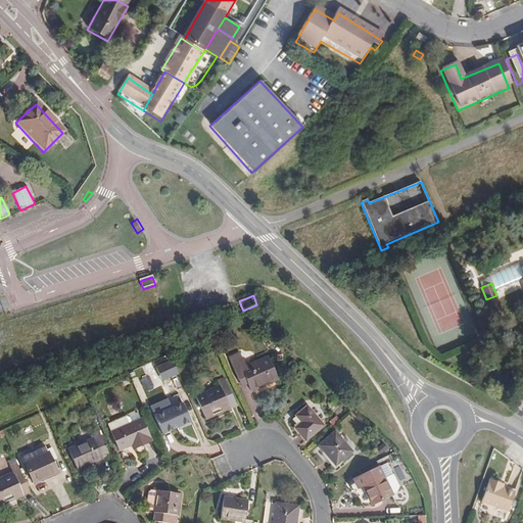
[(505,314),(498,298),(496,295),(486,299),(492,315),(494,319),(505,314)]
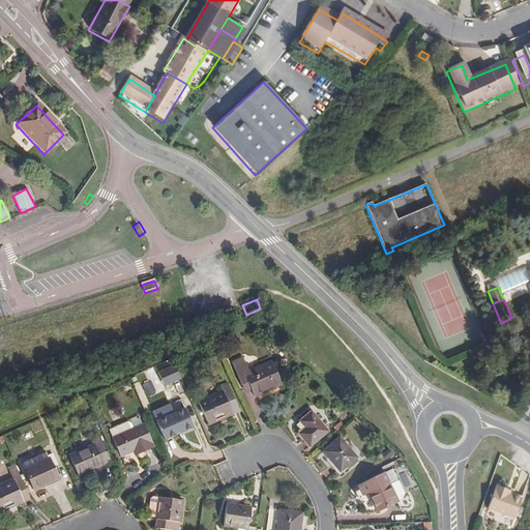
[(285,384),(273,361),(251,371),(245,359),(235,364),(244,387),(252,384),(254,389),(258,396),(285,384)]
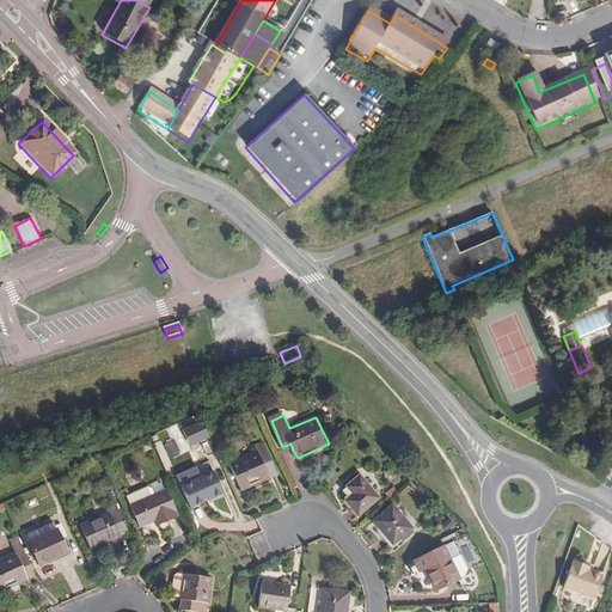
[(190,445),(209,438),(202,420),(183,428),(190,445)]
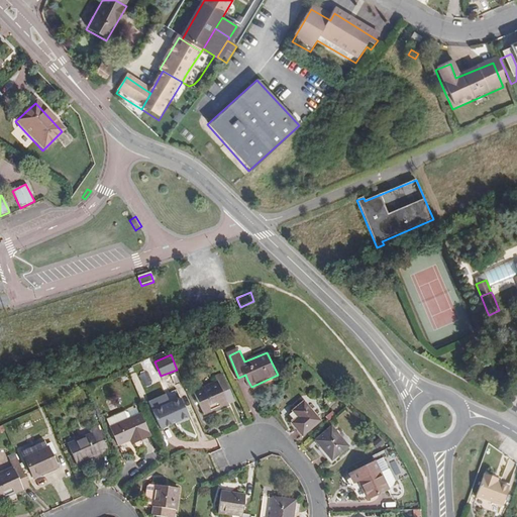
[(203,412),(234,399),(224,373),(215,377),(217,382),(194,391),(203,412)]
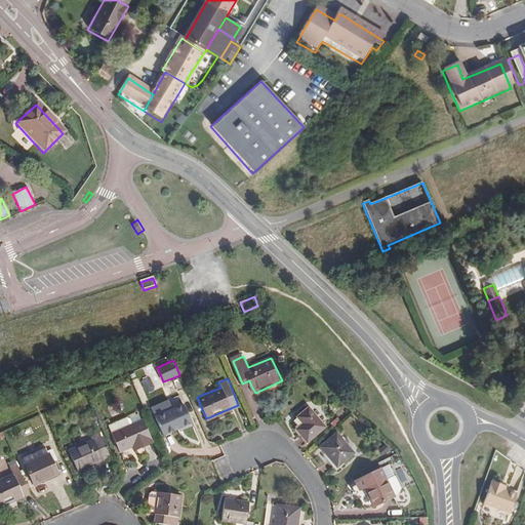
[(251,386),(249,380),(242,384),(252,389),(251,386)]
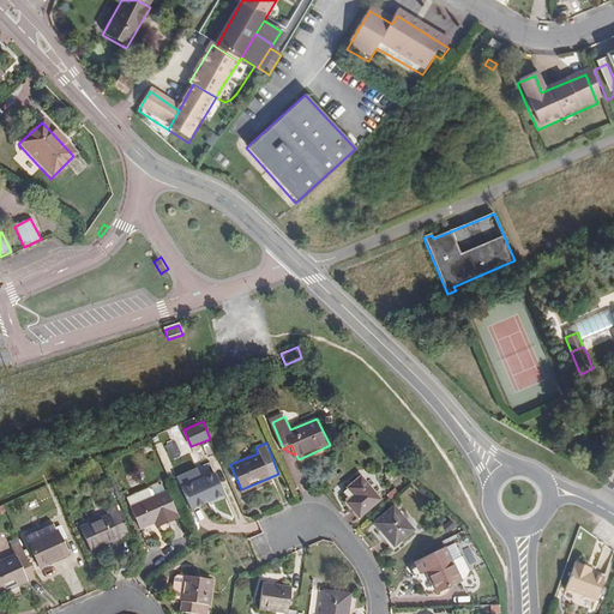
[(209,497),(224,491),(218,475),(185,488),(193,510),(211,503),(209,497)]
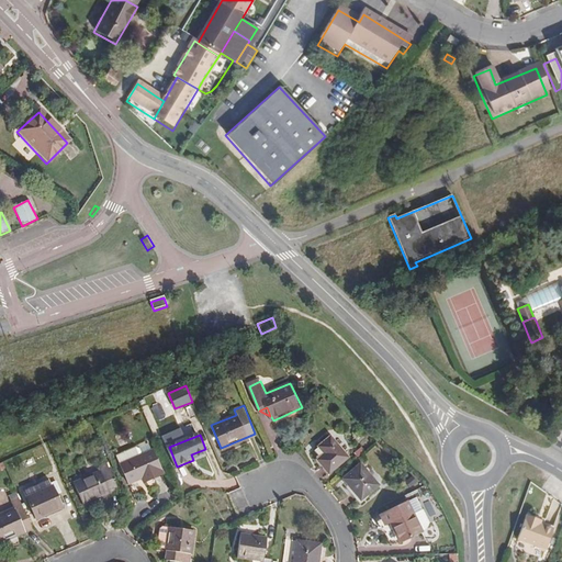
[(353,461),(336,440),(325,449),(332,458),(325,463),(335,476),(353,461)]
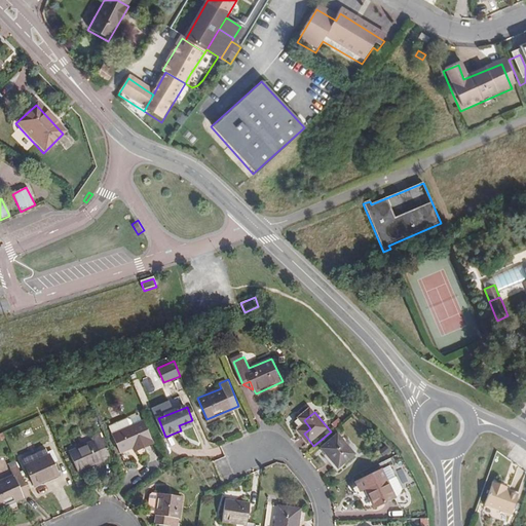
[(304,434),(310,428),(304,420),(297,425),(304,434)]
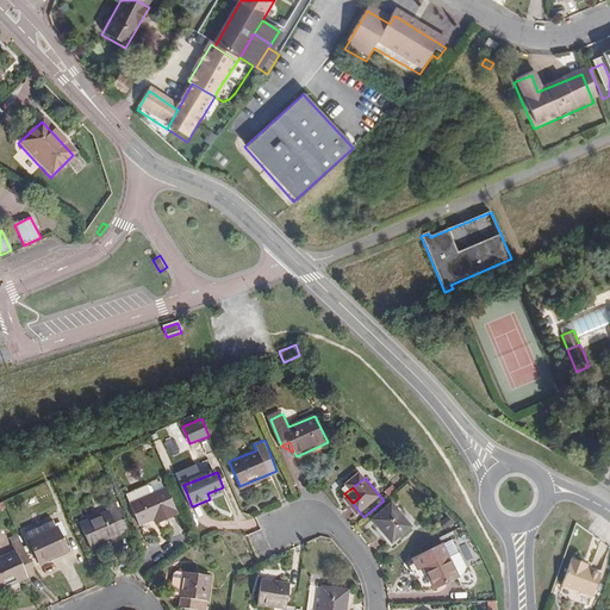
[(180,524),(169,498),(153,505),(134,514),(142,534),(159,527),(162,531),(180,524)]
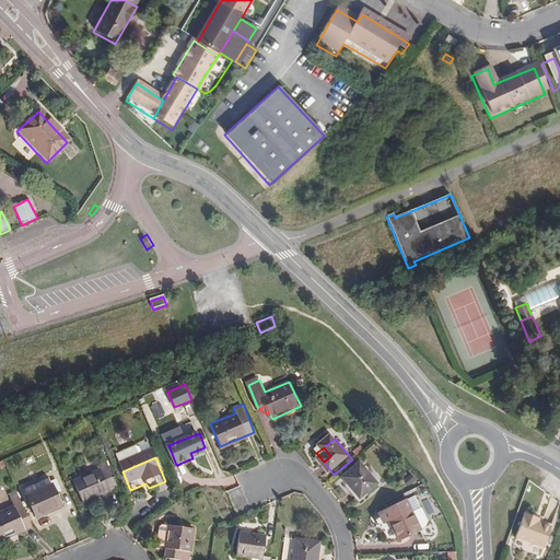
[(140,464),(138,461),(121,468),(123,471),(140,464)]
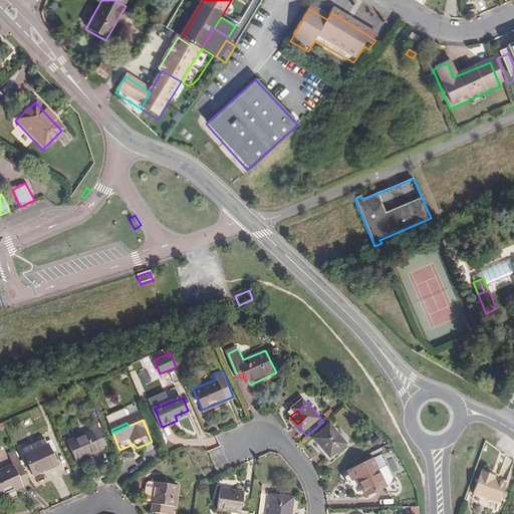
[(352,448),(336,428),(319,441),(335,461),(352,448)]
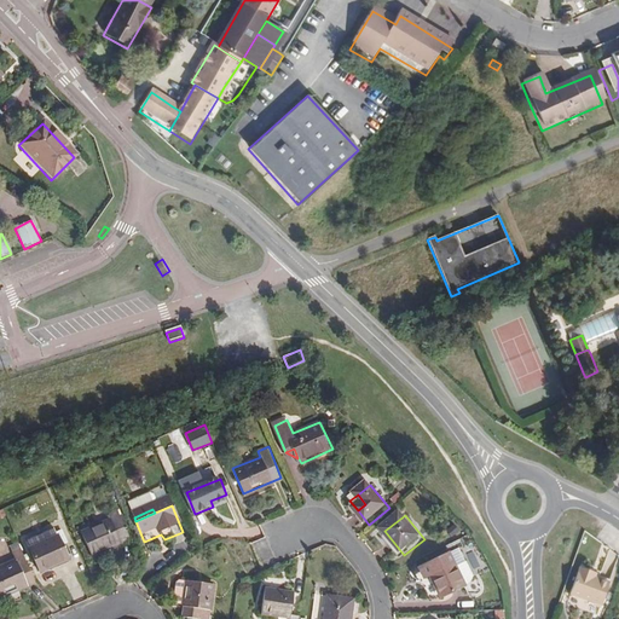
[(129,545),(120,522),(82,537),(92,560),(106,555),(104,550),(113,547),(114,551),(129,545)]
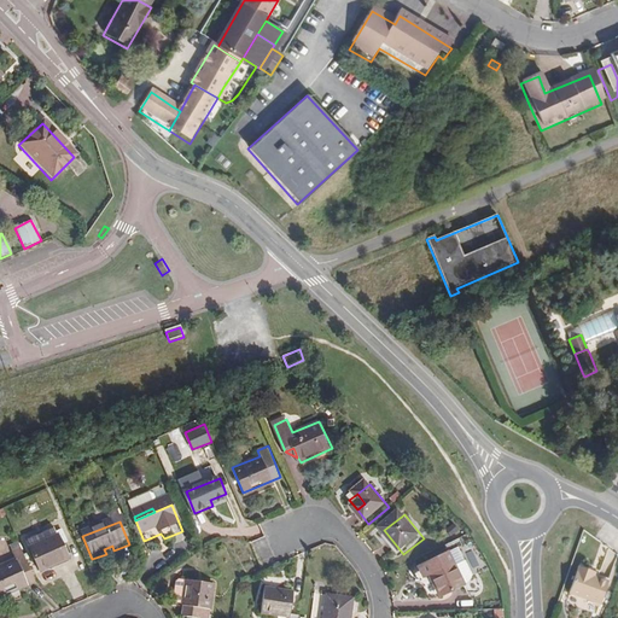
[(38,552),(68,540),(65,531),(35,544),(38,552)]
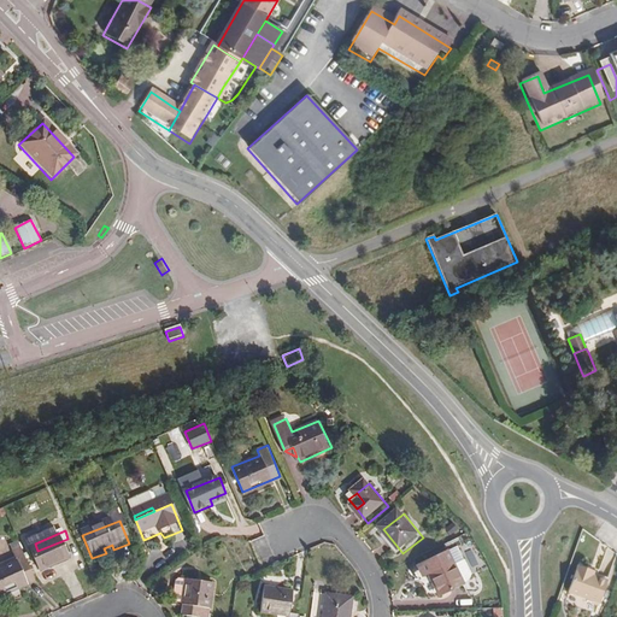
[(78,564),(68,539),(37,551),(48,576),(78,564)]
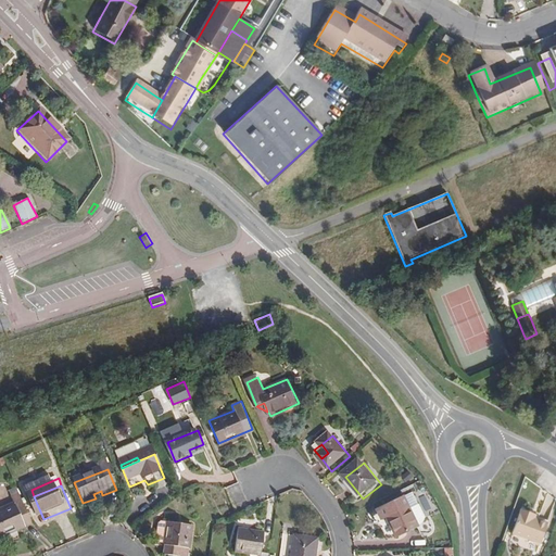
[(424,529),(416,512),(411,498),(383,510),(388,519),(391,517),(401,539),(424,529)]
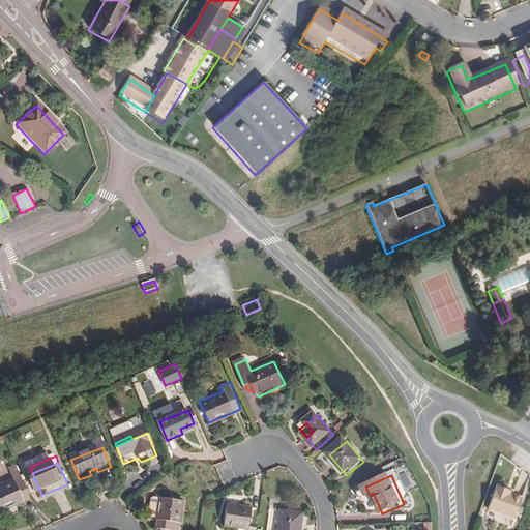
[(41,510),(37,500),(29,481),(22,484),(25,492),(0,502),(0,508),(7,526),(41,510)]
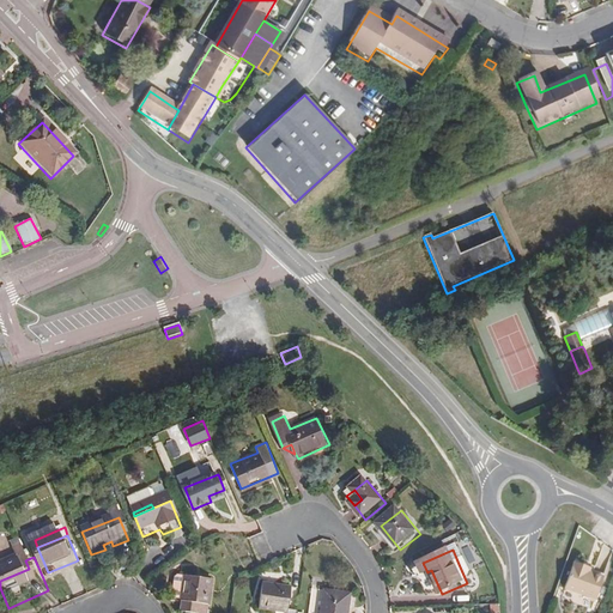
[(479,578),(471,559),(459,564),(467,583),(479,578)]
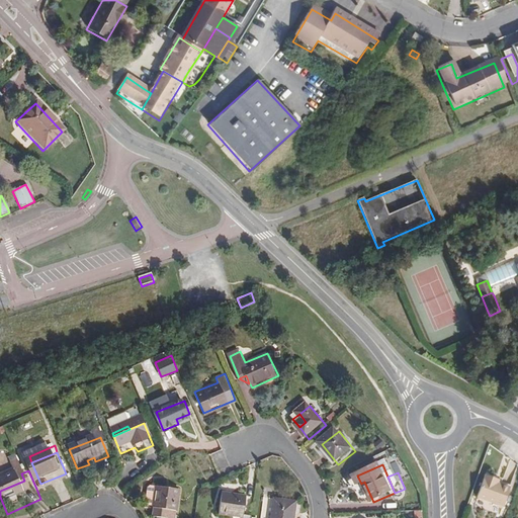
[(505,505),(512,486),(497,481),(498,477),(487,472),(479,495),(505,505)]
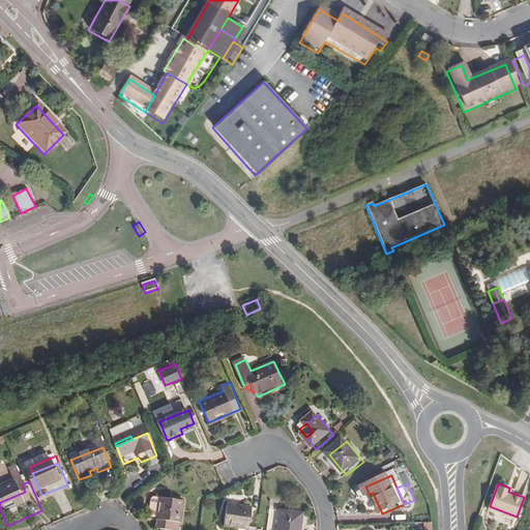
[(181,524),(184,501),(160,498),(157,521),(158,521),(180,524),(181,524)]
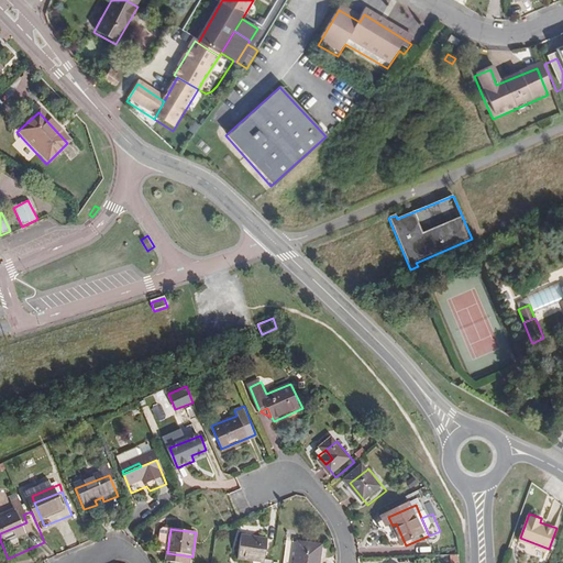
[(265,560),(267,539),(240,536),(236,561),(252,562),(272,562),(272,560),(265,560)]
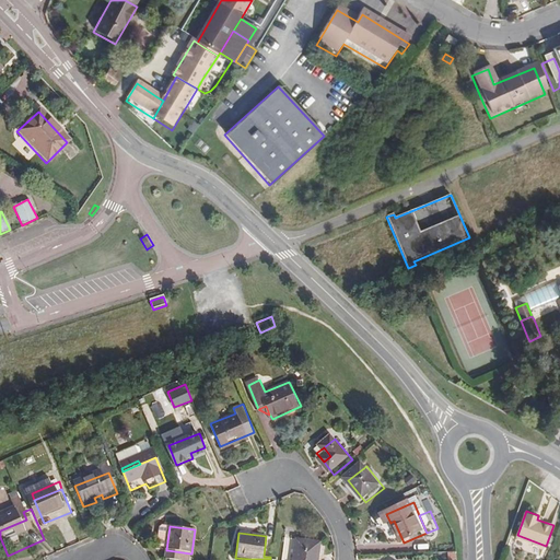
[(317,559),(321,543),(296,539),(293,559),(317,559)]
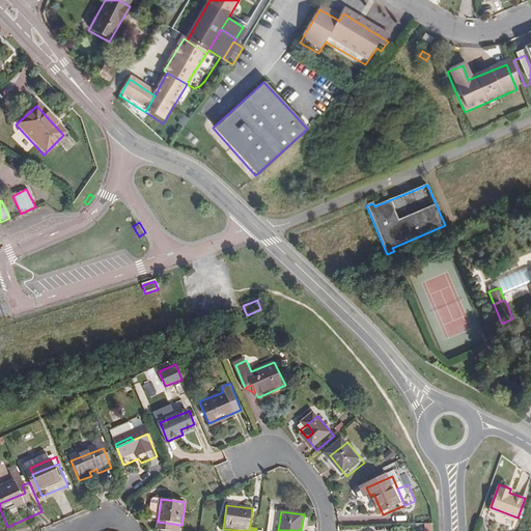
[(176,530),(179,529),(180,525),(159,522),(159,527),(162,530),(169,530),(176,530)]
